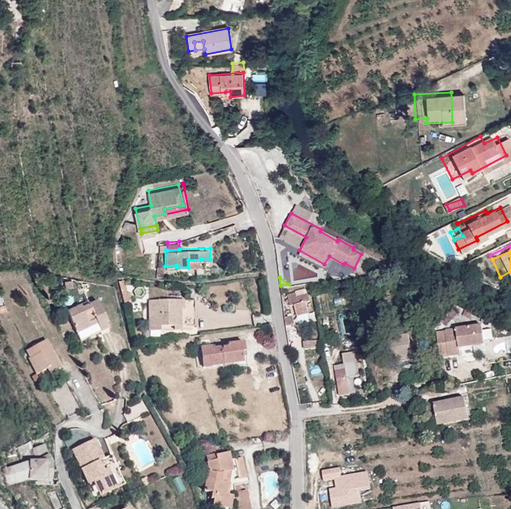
[(296,294),(295,291),(286,293),(290,303),(293,302),(296,314),(308,311),(305,299),(309,298),(307,291),(296,294)]
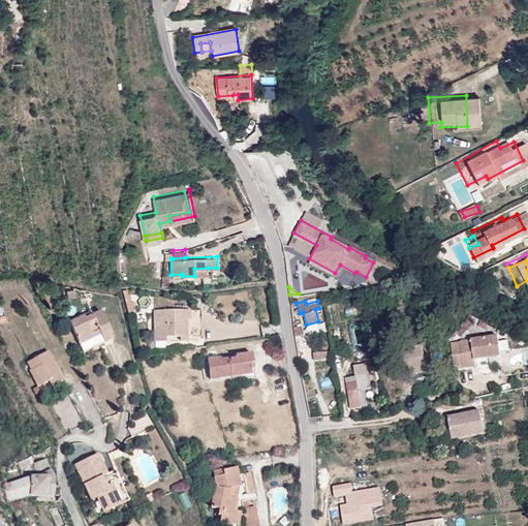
[(101,330),(103,338),(116,334),(104,307),(94,310),(92,307),(68,315),(78,338),(101,330)]
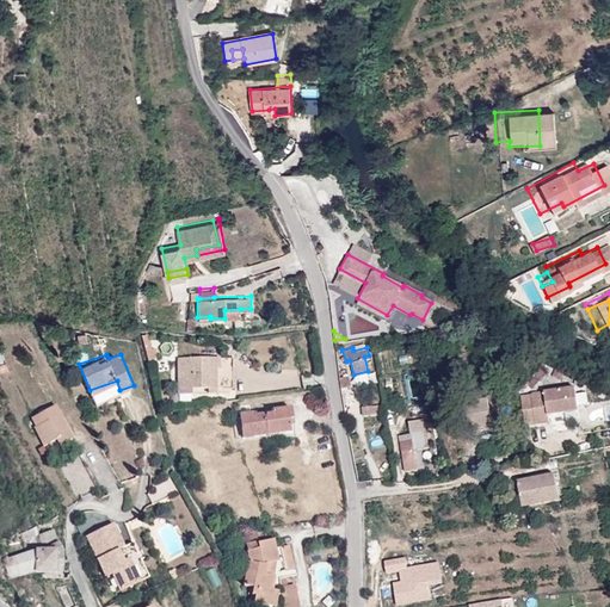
[(230,355),(178,355),(178,391),(195,391),(195,386),(219,386),(219,383),(230,383),(230,355)]
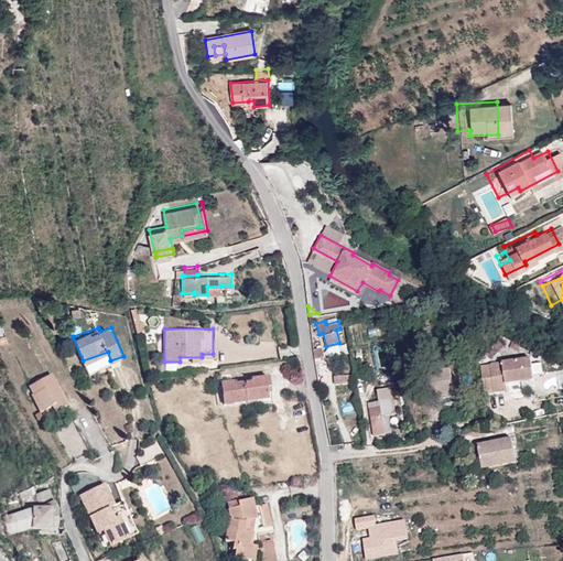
[(322,345),(313,347),(314,356),(323,355),(322,345)]
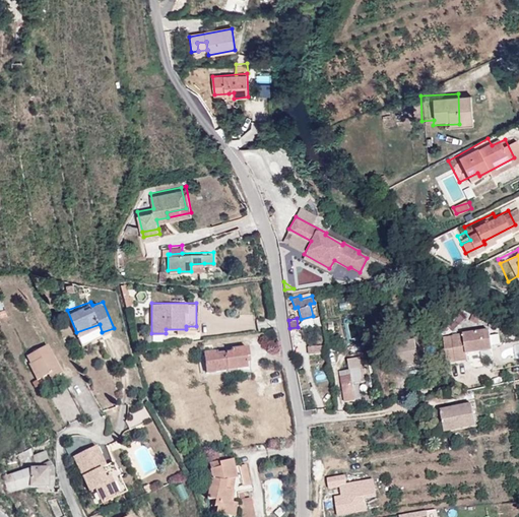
[(79,339),(102,332),(100,324),(76,332),(79,339)]
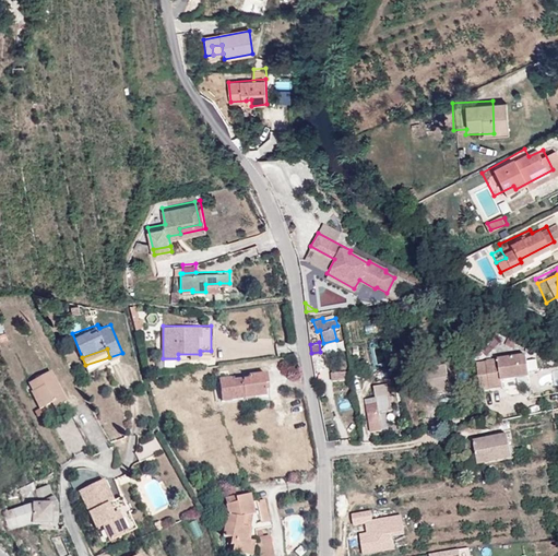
[(525,376),(523,355),(483,359),(484,387),(498,386),(498,378),(525,376)]
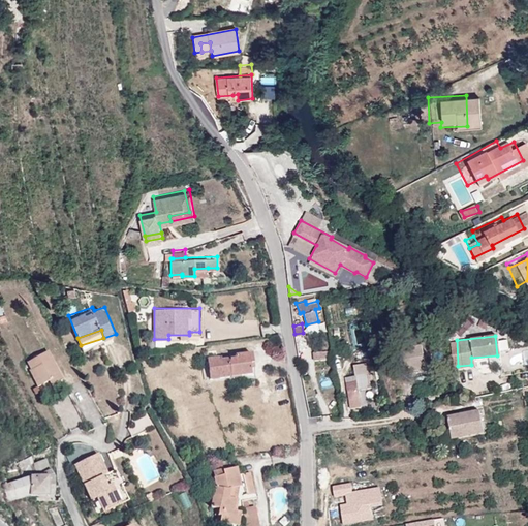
[(425,368),(418,339),(400,343),(405,372),(425,368)]
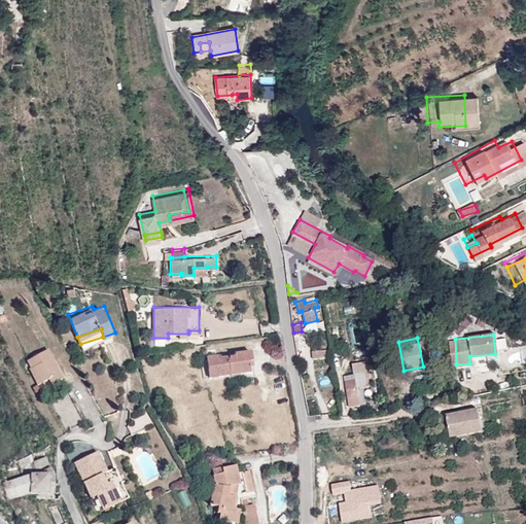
[(27,342),(19,347),(39,382),(58,372),(42,345),(32,350),(27,342)]
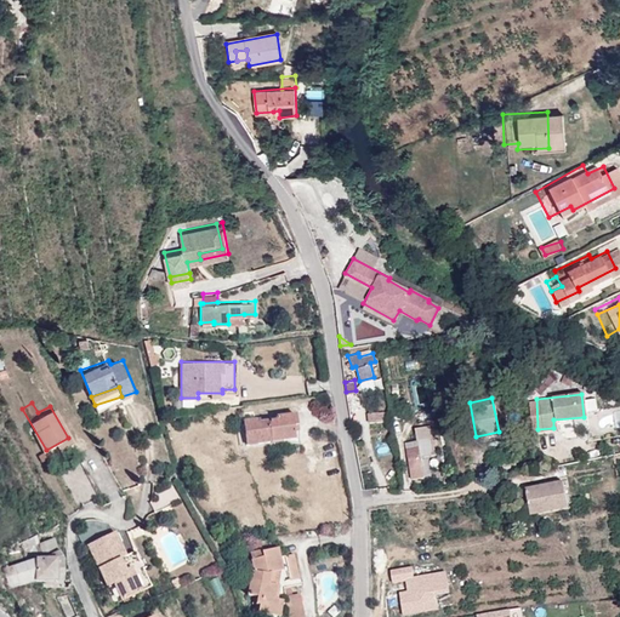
[(299,424),(297,411),(277,415),(277,418),(256,422),(256,420),(244,421),(249,445),(296,436),(295,424),(299,424)]
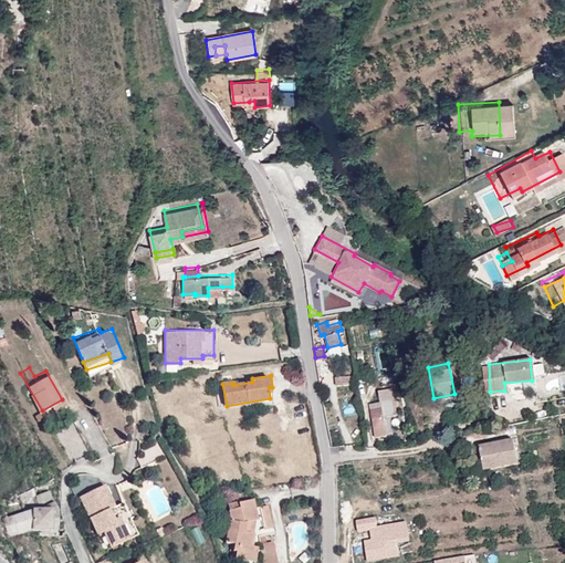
[(389,414),(396,413),(391,387),(378,389),(379,399),(369,402),(375,435),(391,433),(389,414)]
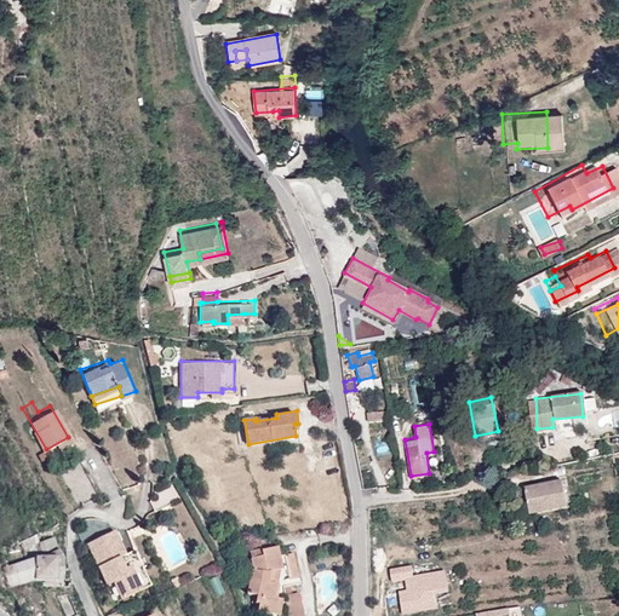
[(566,505),(561,478),(526,485),(531,512),(566,505)]
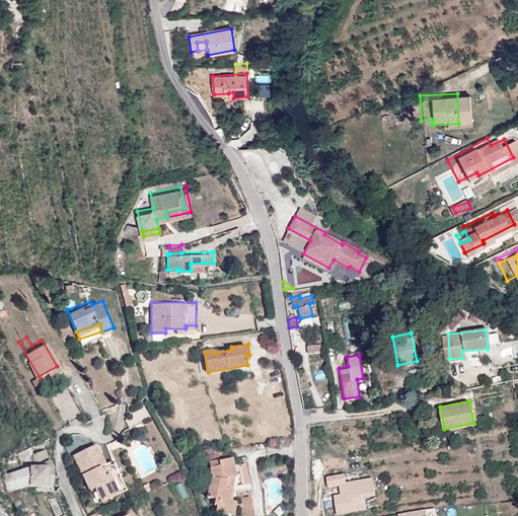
[(44,446),(31,452),(35,463),(17,470),(2,478),(9,495),(29,486),(51,488),(49,461),(44,446)]
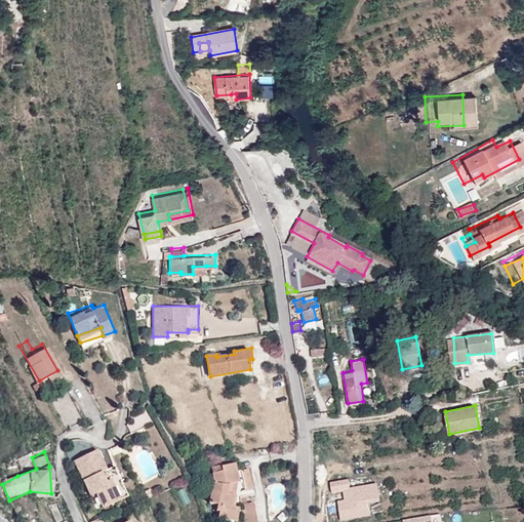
[(116,505),(107,485),(102,474),(107,471),(97,451),(73,462),(89,497),(95,495),(102,510),(116,505)]
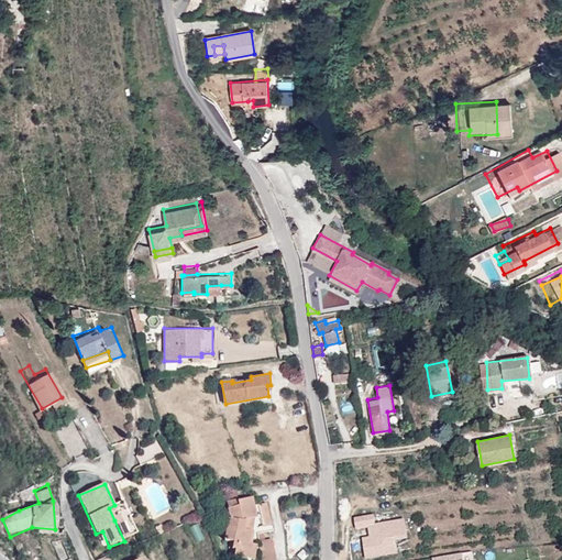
[(227,555),(245,557),(248,542),(243,542),(245,529),(239,528),(239,522),(252,519),(250,506),(248,497),(234,500),(234,506),(226,508),(228,520),(231,519),(231,527),(223,526),(221,539),(229,540),(227,555)]
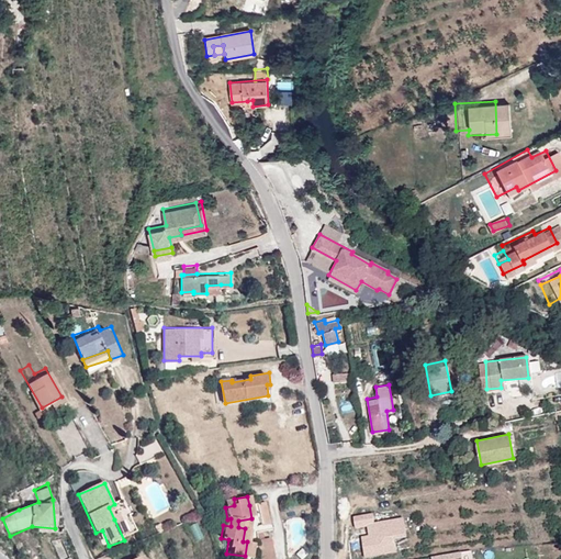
[(262,502),(254,504),(257,527),(266,525),(262,502)]
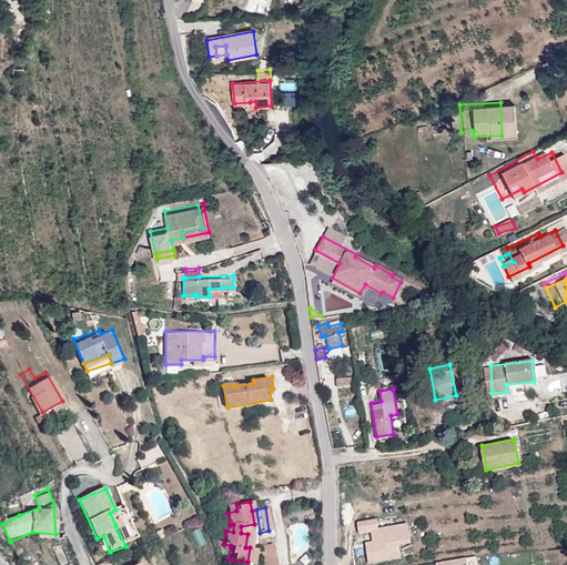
[(413,544),(409,522),(380,526),(378,517),(357,520),(360,536),(365,536),(370,563),(402,558),(401,546),(413,544)]
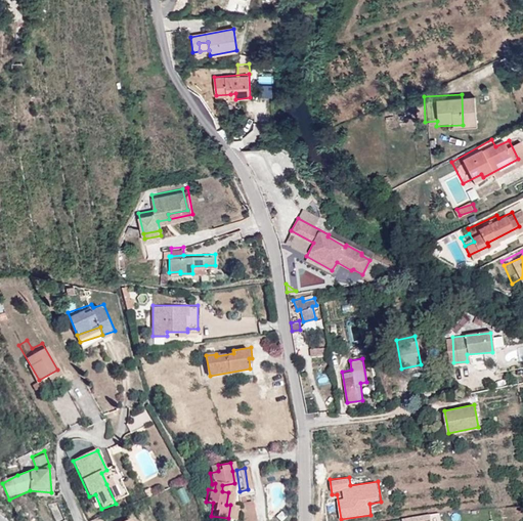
[(114,481),(106,484),(116,504),(122,501),(114,481)]
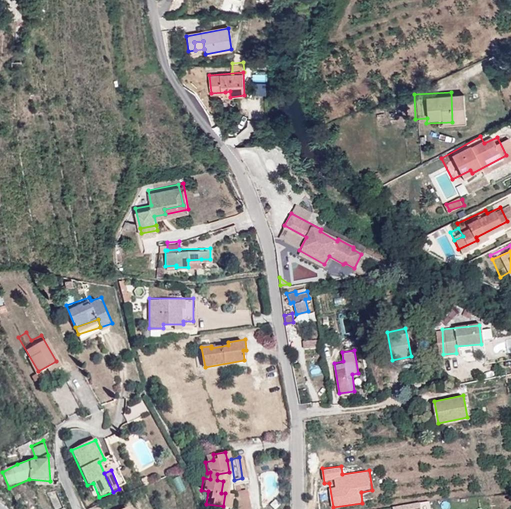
[(229,494),(227,507),(226,508),(241,508),(244,490),(229,488),(229,494)]
